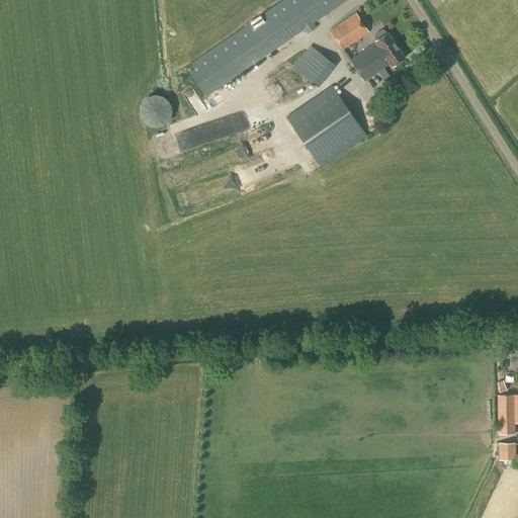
[(194,69),(189,73),(206,97),(304,29),(307,33),(316,27),(314,23),(346,0),(283,0),(191,64),(194,69)]
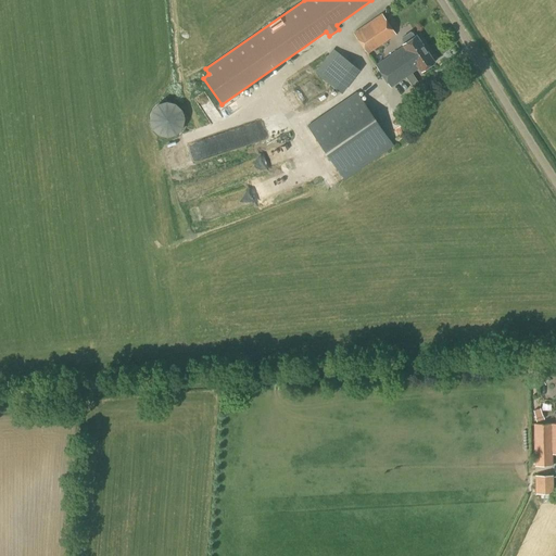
[(367,53),(390,38),(395,34),(381,13),(353,33),(367,53)]
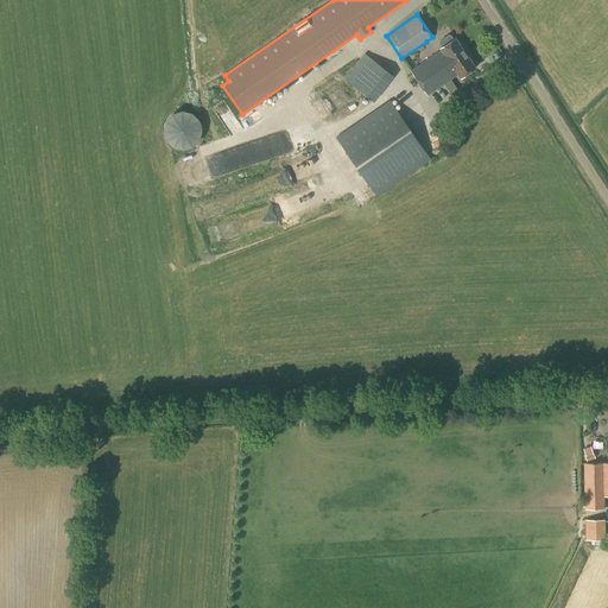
[(442,46),(439,48),(442,50),(411,71),(428,95),(457,75),(460,77),(474,68),(455,38),(454,39),(450,35),(449,35),(439,40),(439,43),(442,46)]
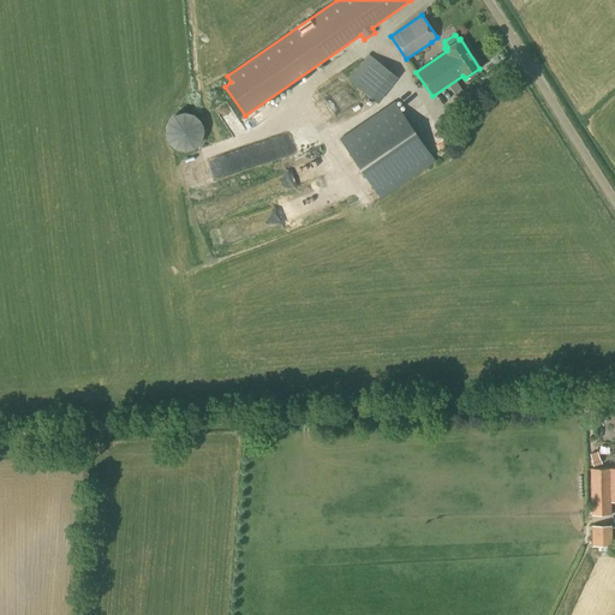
[(377,103),(398,77),(366,53),(347,78),(377,103)]
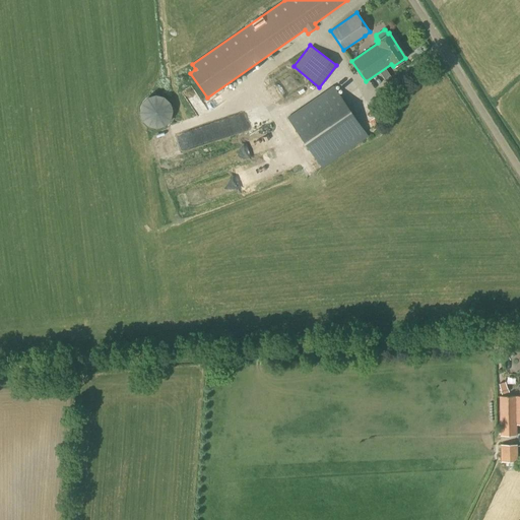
[(322,169),(368,136),(333,85),(286,118),(322,169)]
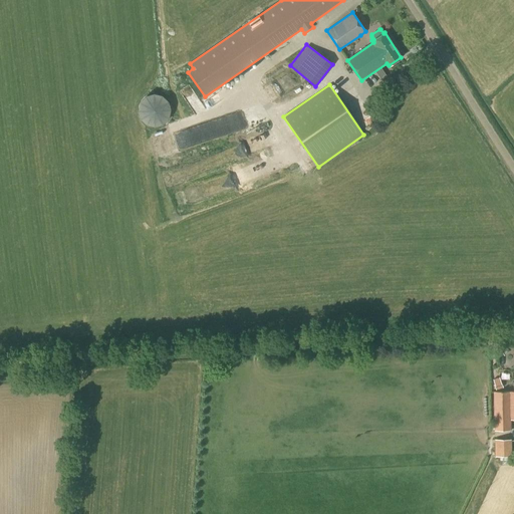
[(209,100),(215,108),(226,101),(220,92),(209,100)]
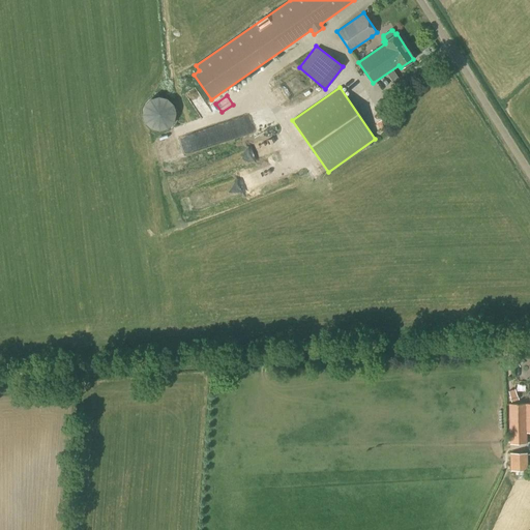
[(510,396),(509,396),(511,403),(519,401),(517,394),(514,388),(508,390),(510,396)]
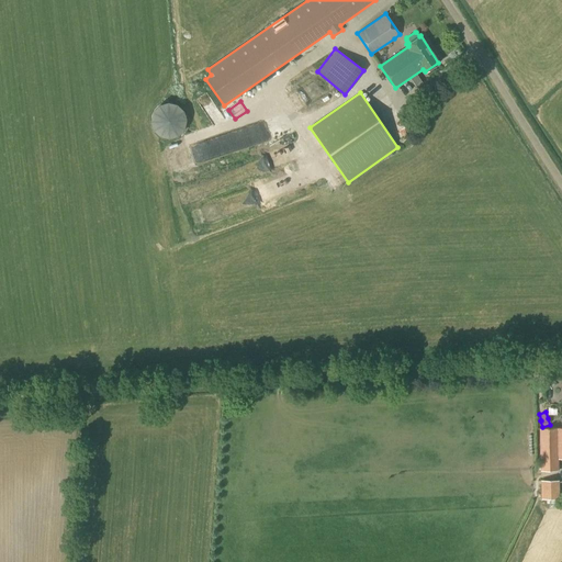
[(561,427),(557,428),(539,428),(540,470),(558,470),(558,459),(561,458),(561,427)]
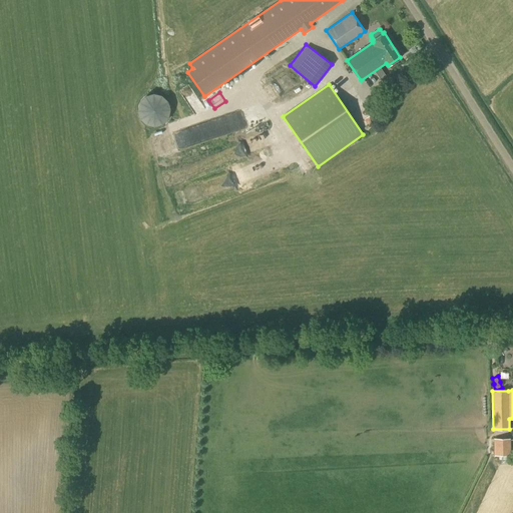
[(507,460),(507,455),(508,455),(508,439),(493,439),(493,455),(499,455),(499,460),(507,460)]
